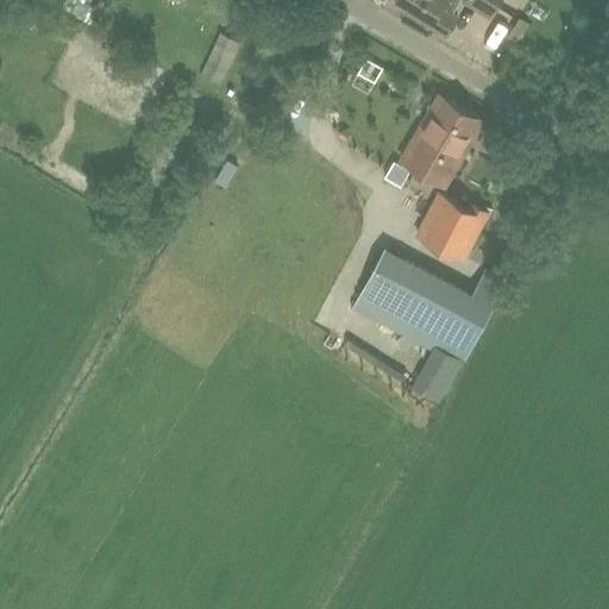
[(457,16),(441,6),(445,0),(395,0),(395,1),(446,33),(457,16)]
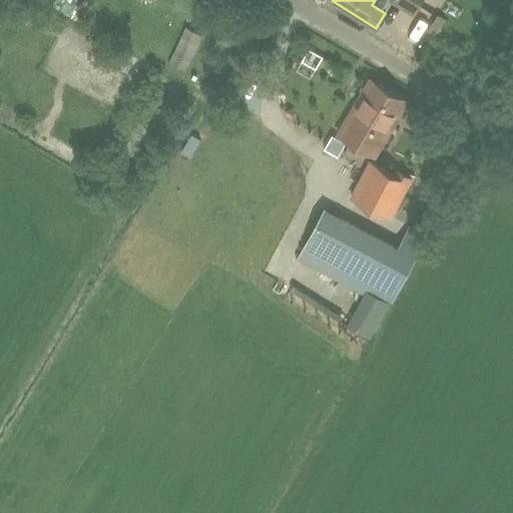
[(391,0),(414,13),(421,0),(391,0)]
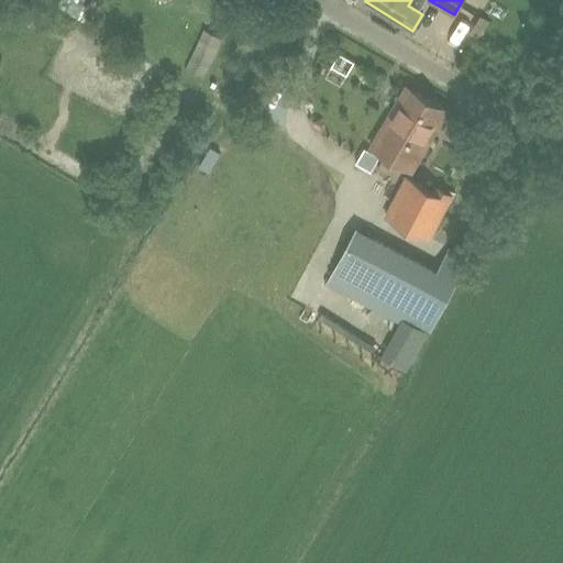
[(407,88),(372,147),(410,169),(444,111),(407,88)]
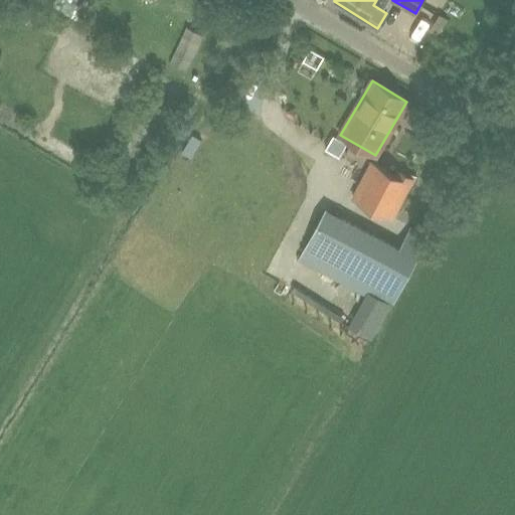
[(228,82),(222,93),(231,99),(237,89),(228,82)]
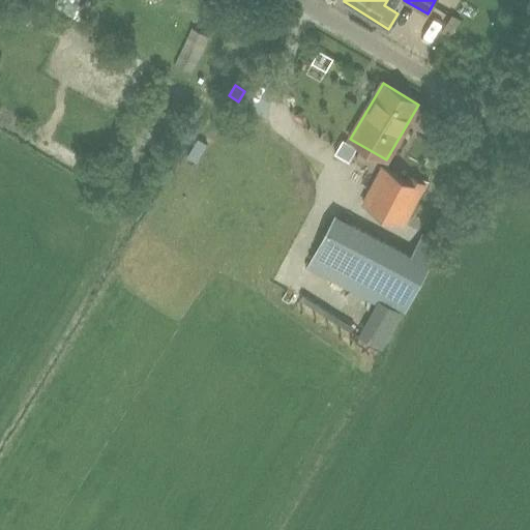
[(382,167),(362,204),(401,224),(422,182),(410,176),(408,180),(382,167)]
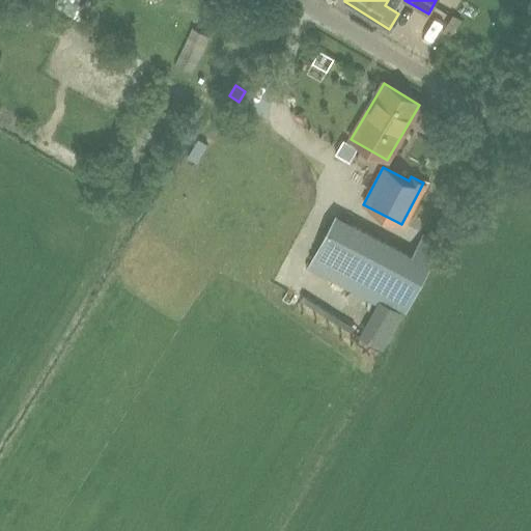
[(429,267),(335,217),(311,261),(406,311),(429,267)]
